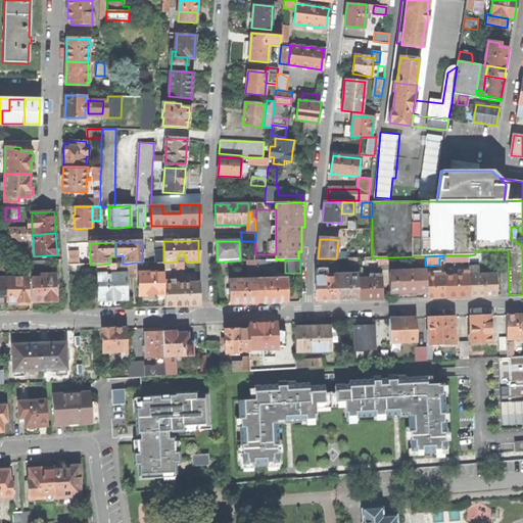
[(32,276),(39,276),(39,275),(47,275),(46,260),(31,260),(32,276)]
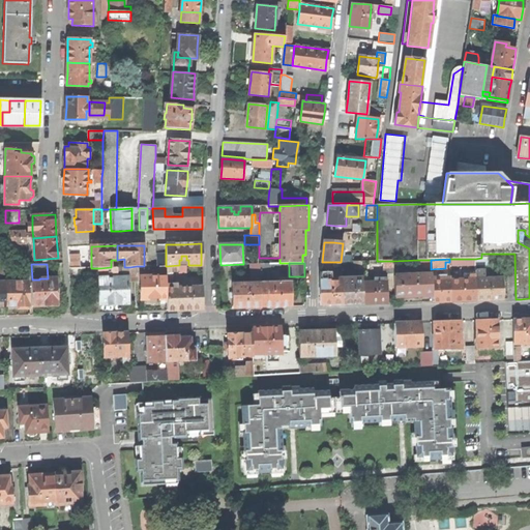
[(261,276),(260,264),(258,264),(252,264),(252,278),(261,278),(261,276)]
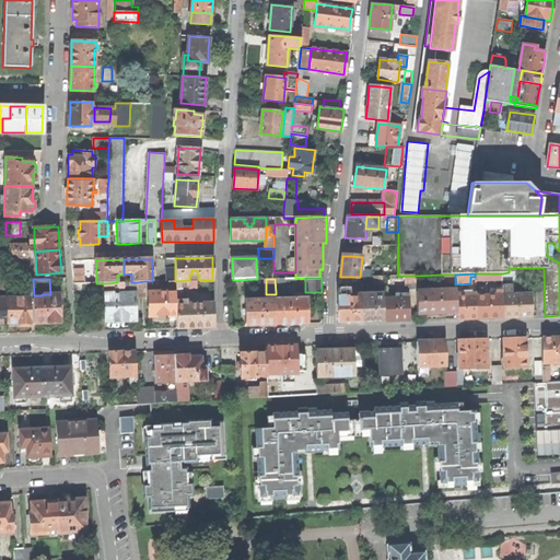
[(275,279),(276,292),(284,292),(284,279),(275,279)]
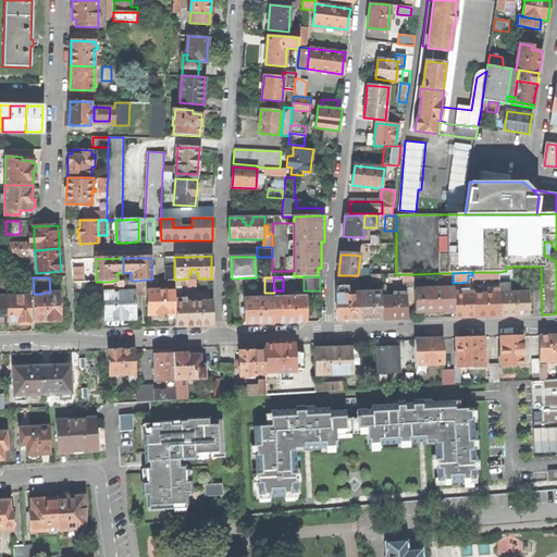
[(144,280),(136,281),(136,296),(145,296),(145,292),(144,280)]
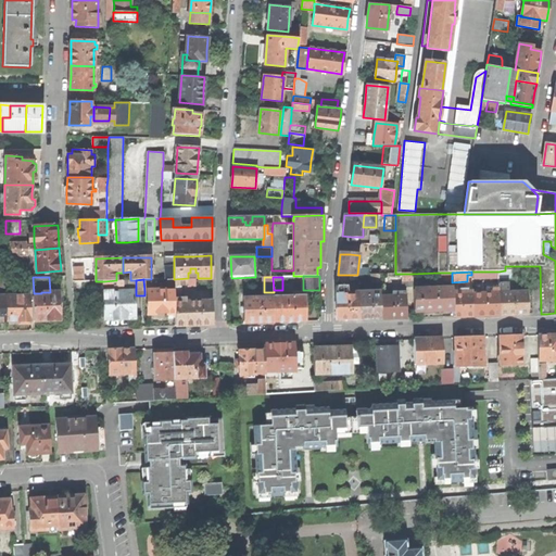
[(84,281),(73,281),(74,291),(90,291),(89,281),(84,281)]
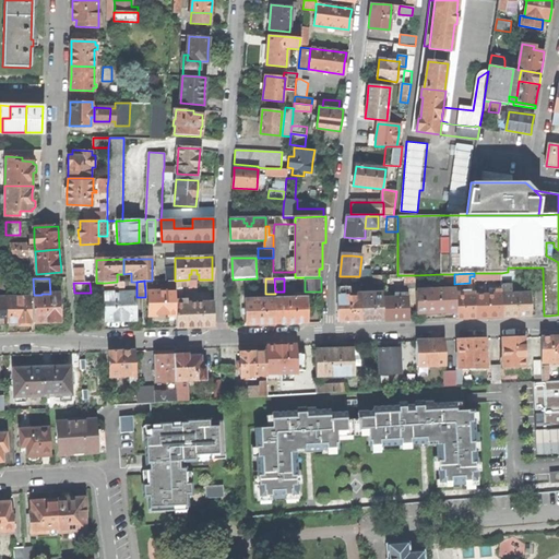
[(501,285),(502,295),(511,295),(511,285),(501,285)]
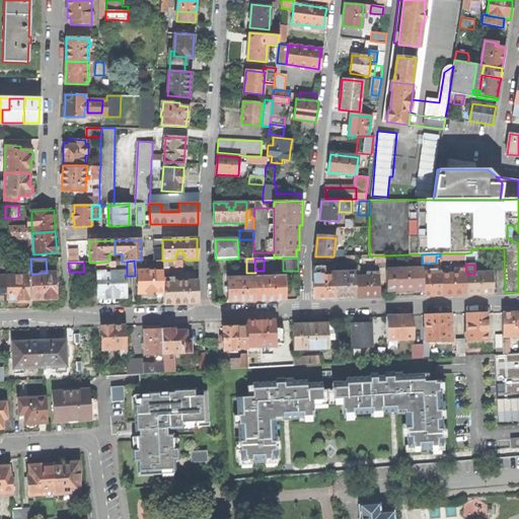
[(313,272),(314,299),(324,299),(336,298),(335,273),(324,274),(324,267),(313,267),(313,272)]
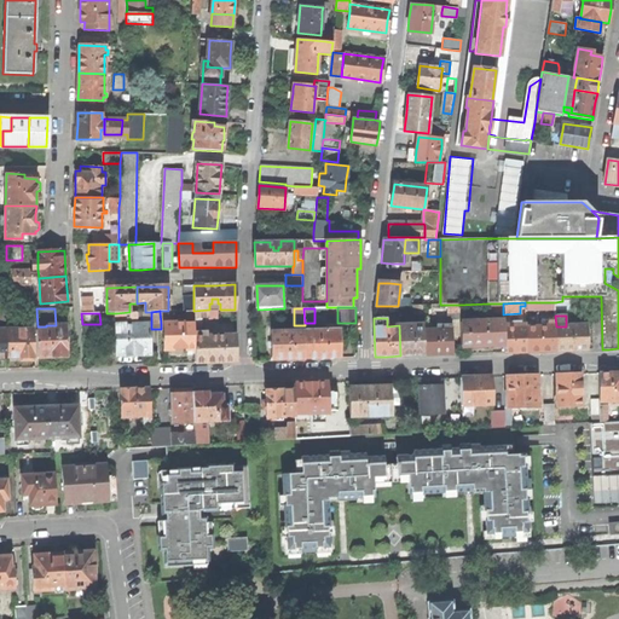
[(504,320),(493,322),(495,346),(505,345),(504,325),(504,320)]
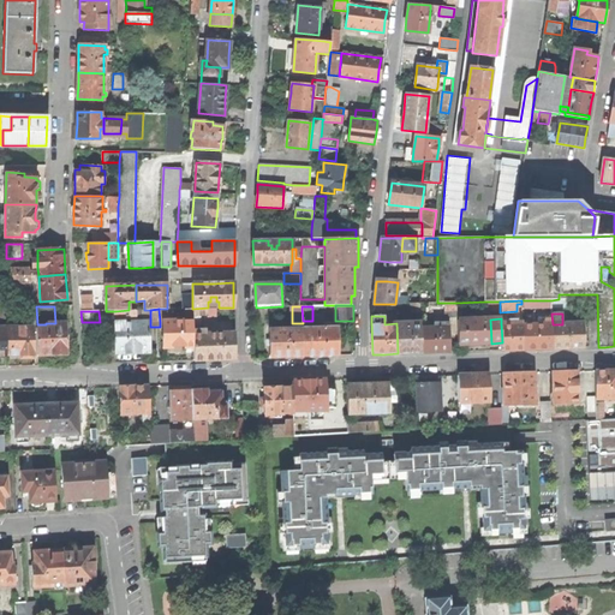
[(475,344),(491,344),(490,320),(458,321),(459,345),(475,344)]
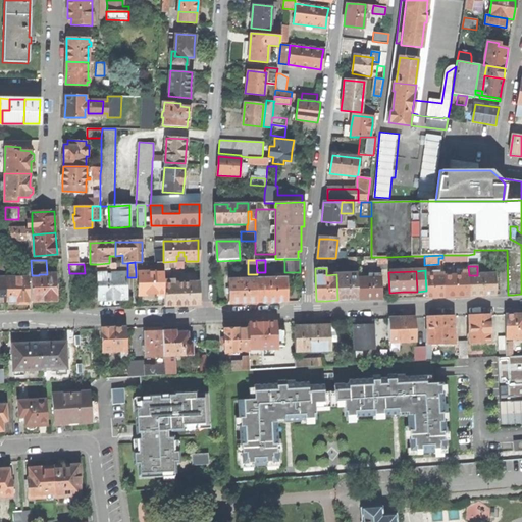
[(164,294),(164,280),(164,275),(163,272),(139,273),(140,295),(150,295),(155,295),(164,294)]
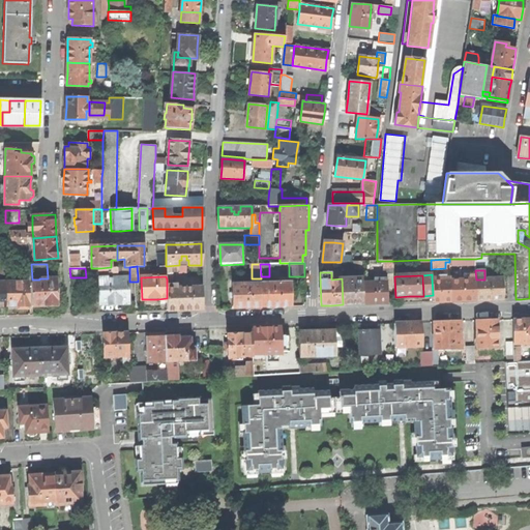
[(128,277),(99,278),(99,288),(99,292),(100,303),(109,303),(109,304),(114,304),(120,304),(120,303),(129,302),(128,277)]
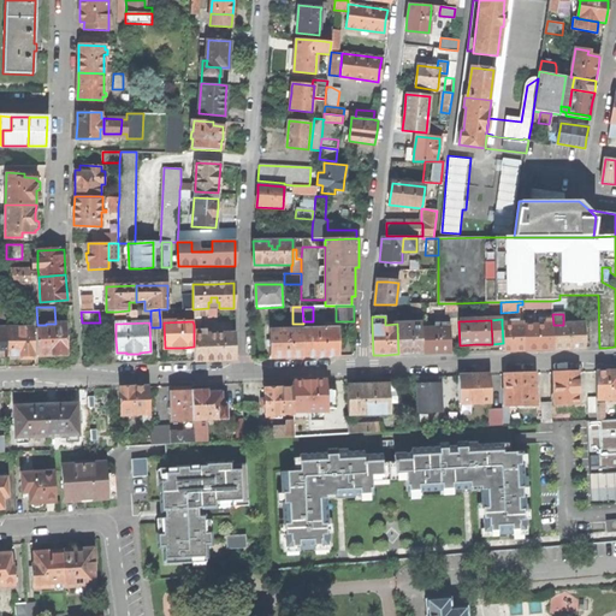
[(503,343),(503,351),(514,350),(525,350),(523,326),(523,323),(519,323),(509,324),(502,324),(503,343)]
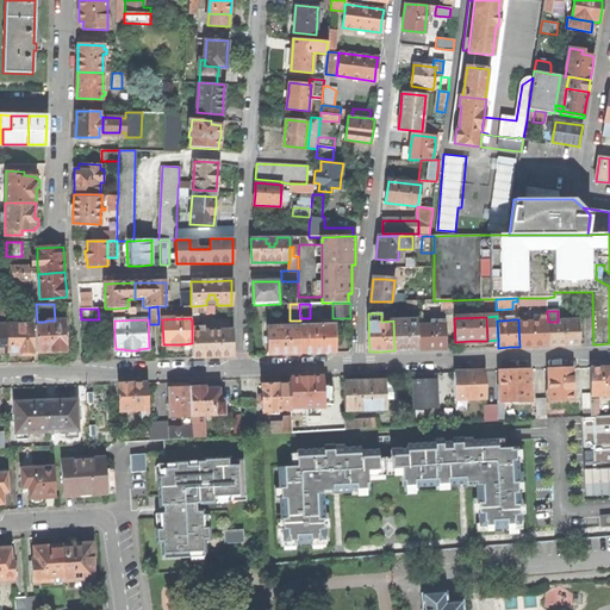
[(66,352),(64,321),(55,321),(45,321),(45,322),(45,325),(37,325),(37,352),(51,352),(66,352)]
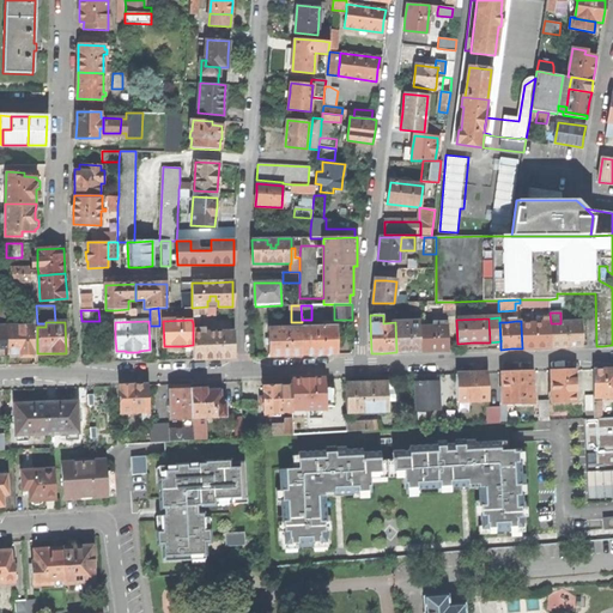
[(407,352),(420,352),(419,328),(419,322),(408,322),(408,326),(399,326),(399,322),(395,322),(396,352),(407,352)]
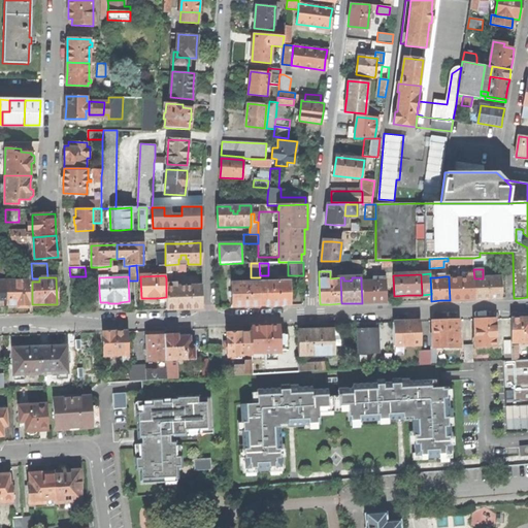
[(500,277),(483,278),(474,278),(474,299),(487,299),(500,298),(500,277)]
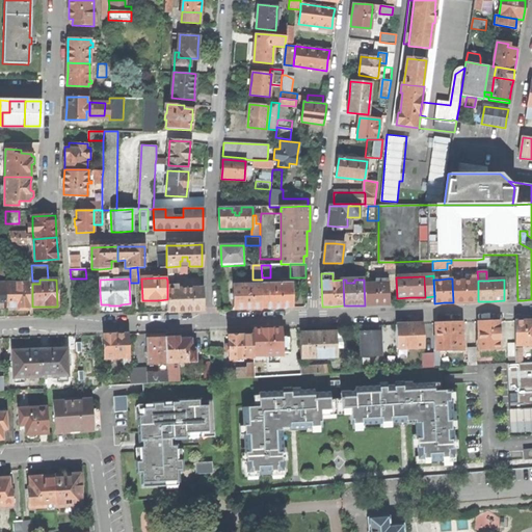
[(478,301),(478,281),(452,282),(453,302),(467,302),(478,301)]
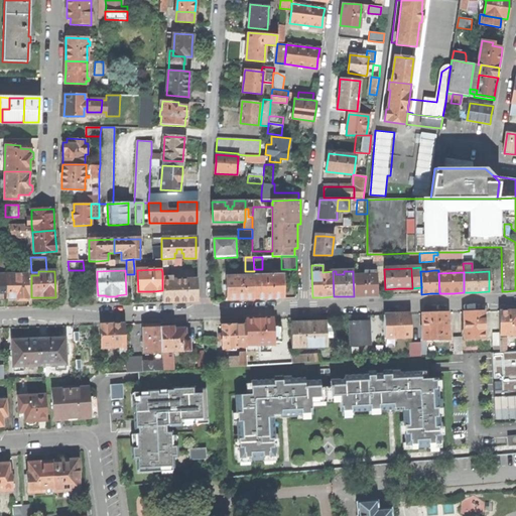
[(17,300),(28,300),(27,274),(5,274),(6,298),(13,298),(17,298),(17,300)]
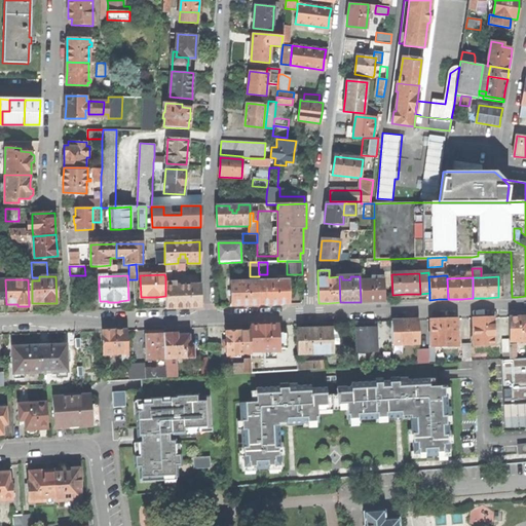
[(274,305),(289,304),(289,279),(259,280),(259,305),(274,305)]
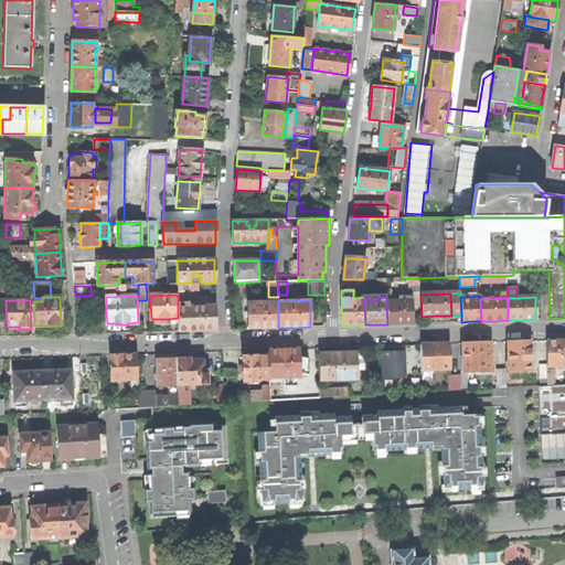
[(278,328),(278,301),(248,302),(248,329),(264,328),(278,328)]
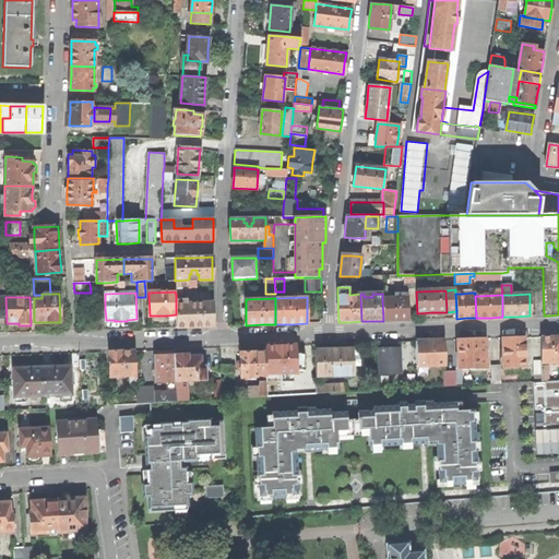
[(408,320),(407,298),(394,298),(382,299),(383,321),(397,320),(408,320)]
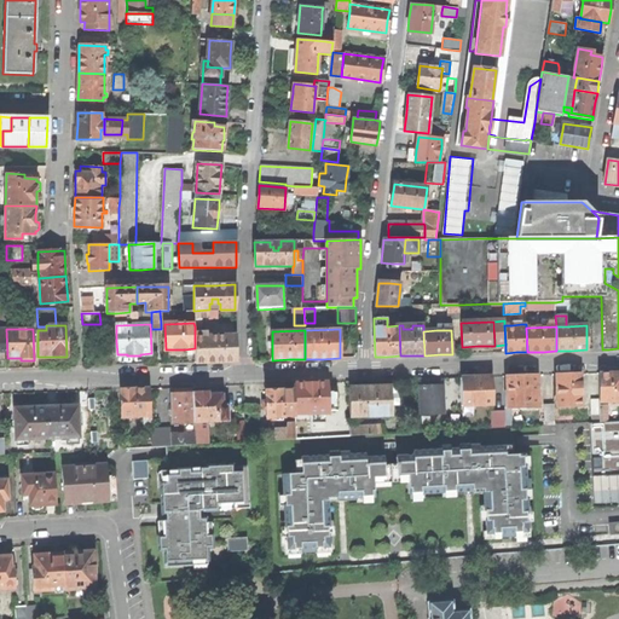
[(195,348),(195,363),(213,363),(236,362),(236,336),(208,336),(208,333),(195,333),(195,348)]
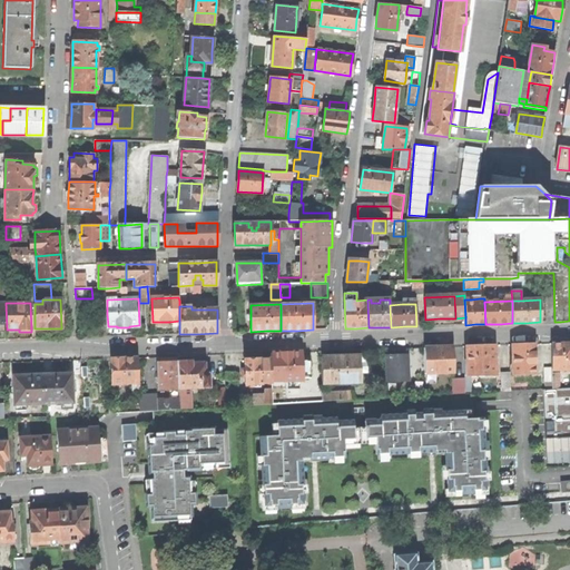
[(551,344),(551,366),(551,369),(569,369),(569,343),(561,344),(551,344)]
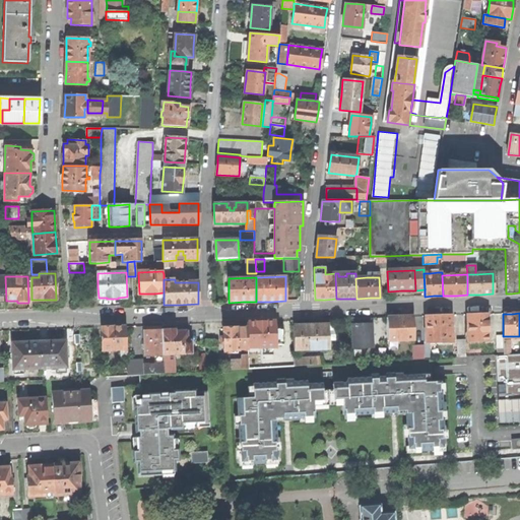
[(467,315),(468,342),(489,341),(488,315),(481,315),(467,315)]
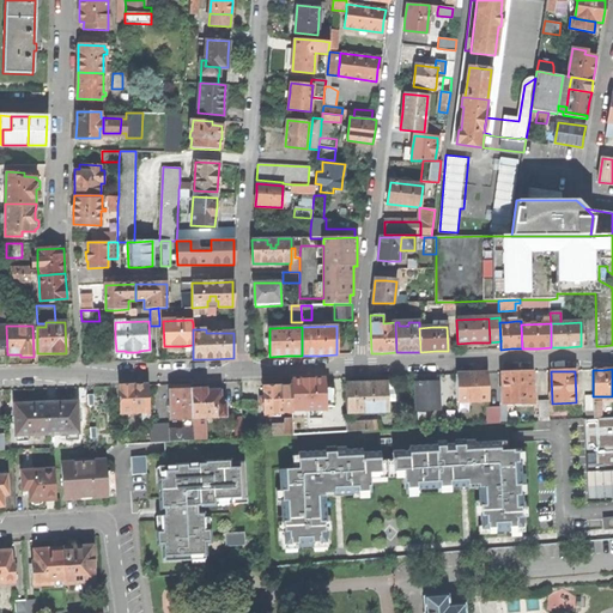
[(499,387),(501,405),(505,405),(533,404),(532,372),(523,372),(502,374),(502,387),(499,387)]
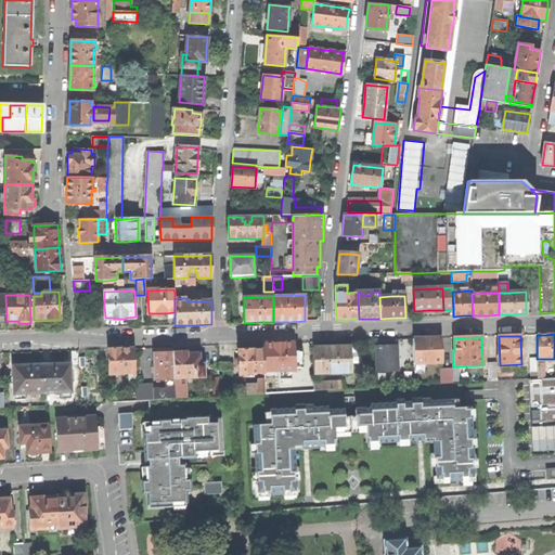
[(413,339),(414,363),(441,363),(440,338),(427,338),(413,339)]
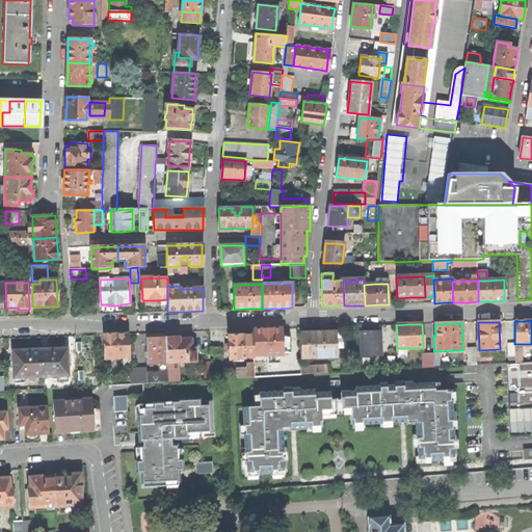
[(253,329),(253,336),(254,355),(265,355),(272,355),(283,355),(282,329),(264,329),(253,329)]
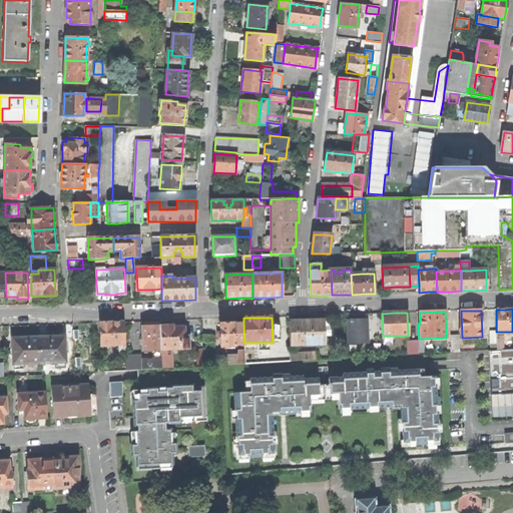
[(290,346),(324,345),(324,337),(324,322),(324,321),(310,321),(290,322),(290,346)]
